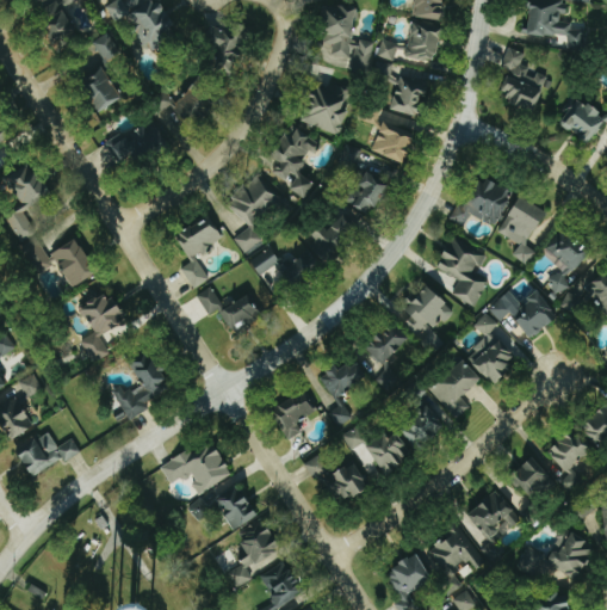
[(146,50),(181,34),(172,11),(166,12),(160,0),(150,0),(138,5),(136,0),(112,0),(106,2),(115,20),(129,13),(146,50)]
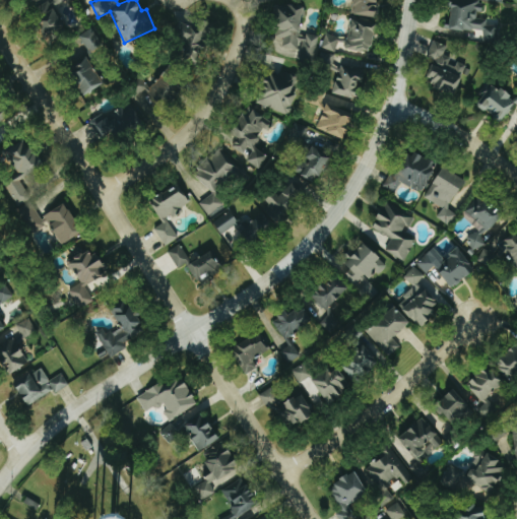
[(351,0),(349,13),(374,16),(376,0),(351,0)]
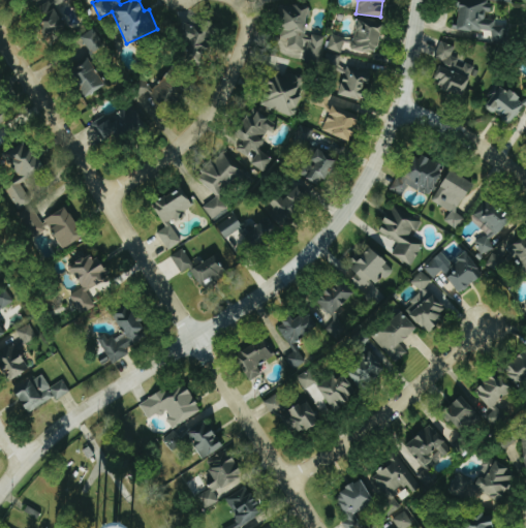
[(457,0),(456,27),(460,30),(490,31),(490,40),(504,41),(504,25),(494,25),(494,19),(483,18),(490,7),(490,4),(484,0),(509,1),(509,0),(457,0)]
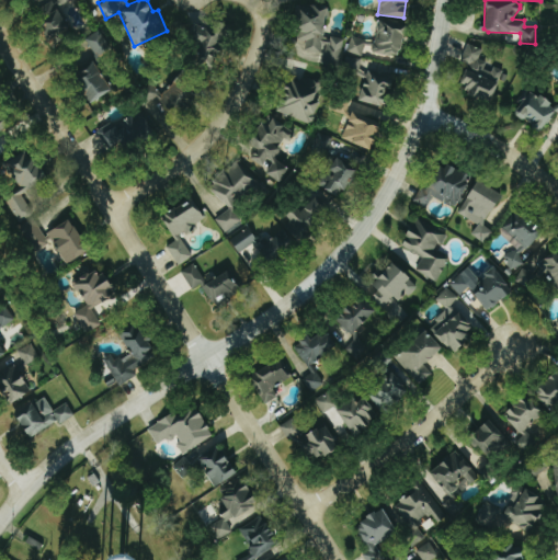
[(341,40),(322,36),(328,7),(299,2),(293,40),(305,41),(303,49),(322,53),(320,65),(337,67),(341,40)]
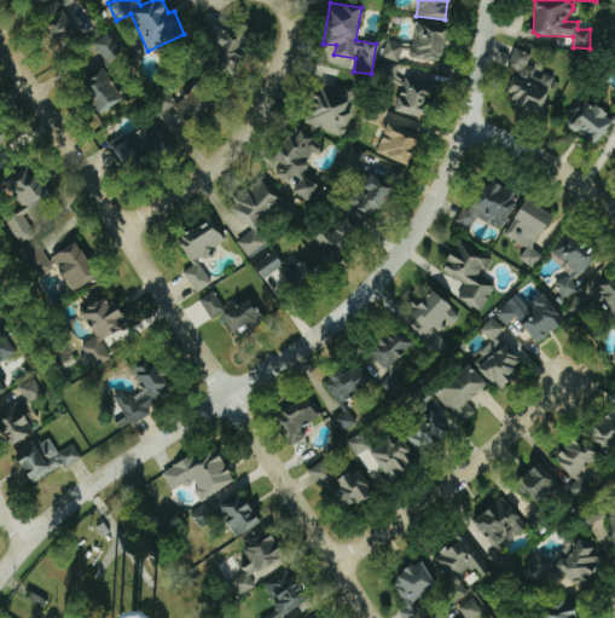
[(51,44),(75,35),(67,10),(41,18),(51,44)]
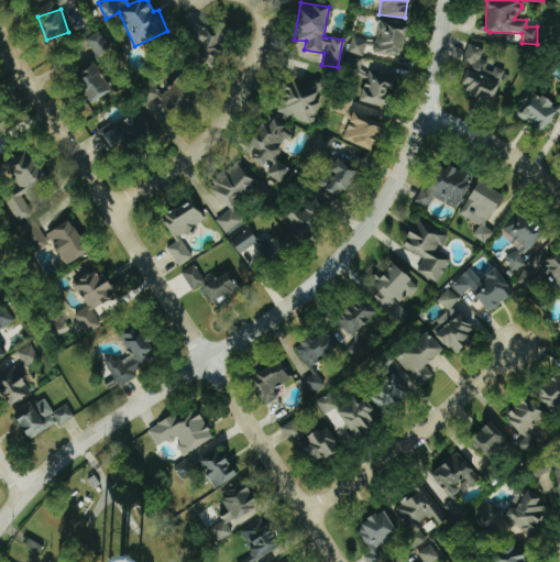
[(347,52),(365,56),(366,51),(399,58),(407,20),(380,14),(375,41),(350,36),(347,52)]
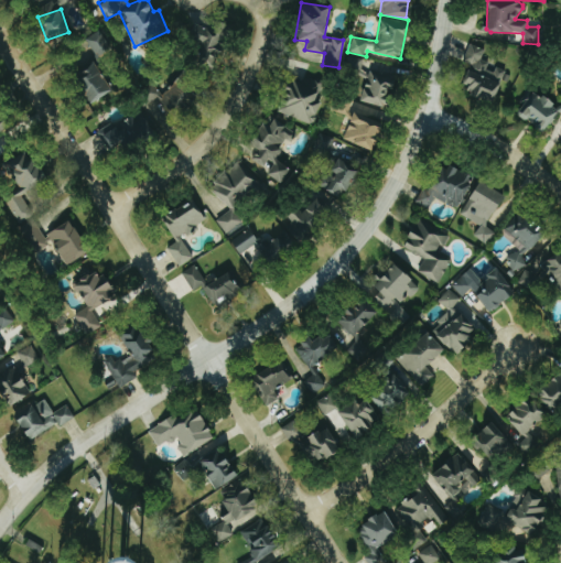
[(223,63),(220,24),(196,25),(197,64),(223,63)]
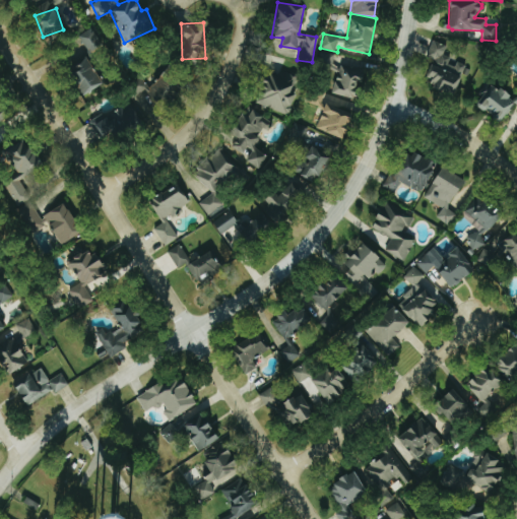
[(100,44),(92,26),(79,33),(85,49),(100,44)]
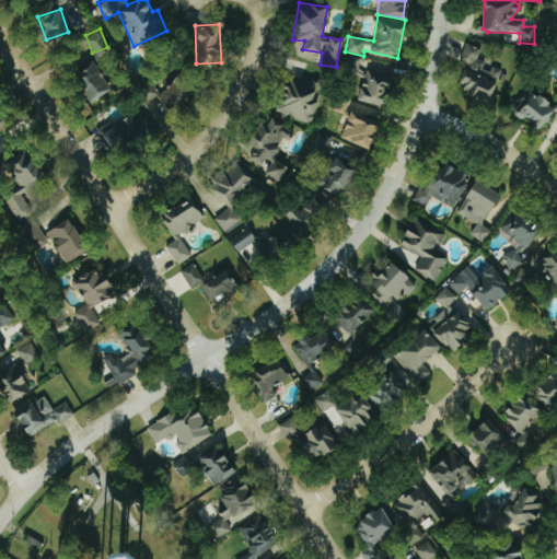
[(500,68),(475,60),(479,48),(463,44),(457,62),(466,65),(459,92),(490,101),(500,68)]
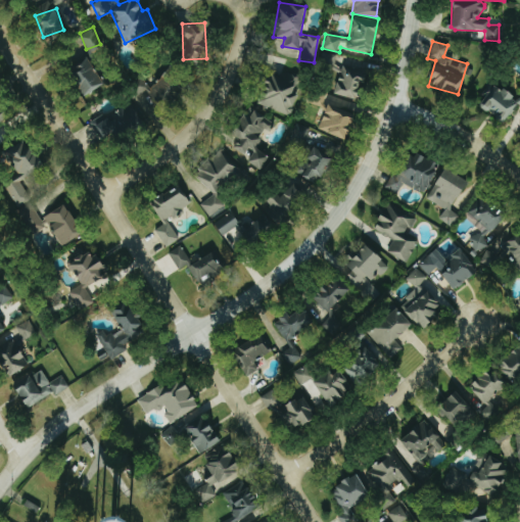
[(69,63),(85,93),(103,84),(88,54),(69,63)]
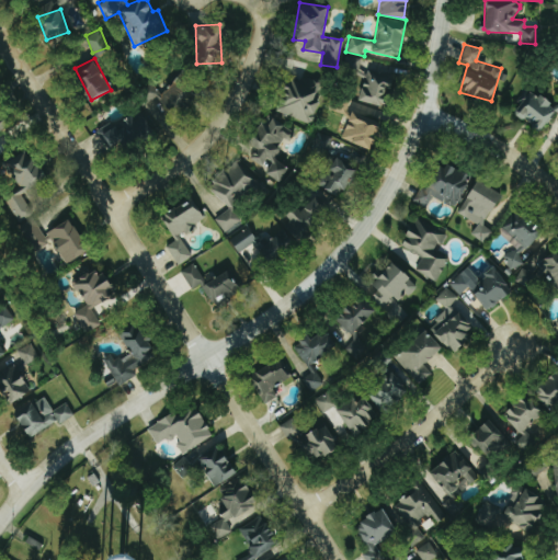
[(395,77),(367,68),(357,100),(384,109),(395,77)]
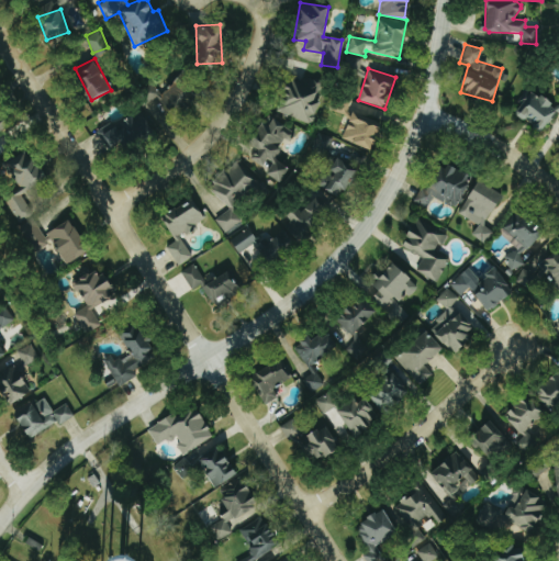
[(181,73),(158,97),(175,112),(198,88),(181,73)]
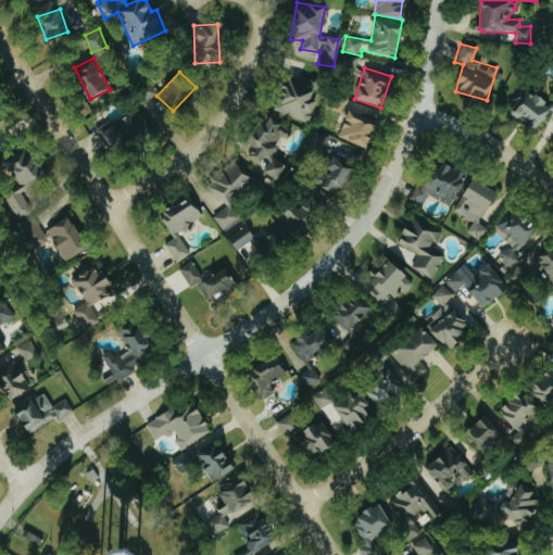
[(317,84),(291,76),(280,113),(305,121),(317,84)]
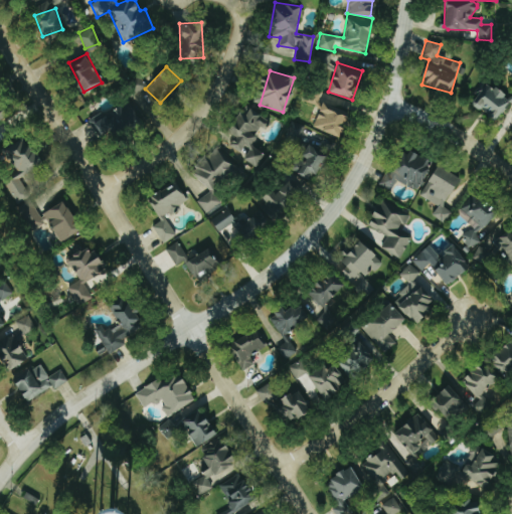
[(472,94),(476,97),(471,105),(495,120),(509,98),(481,79),(472,94)]
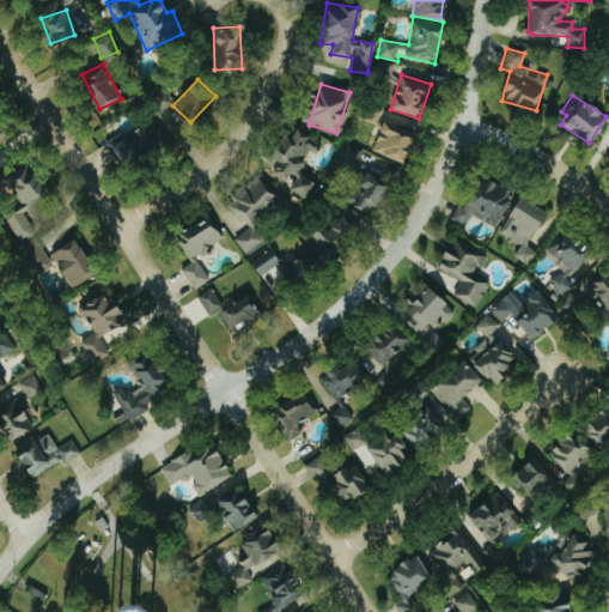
[(105,144),(120,168),(164,141),(150,117),(105,144)]
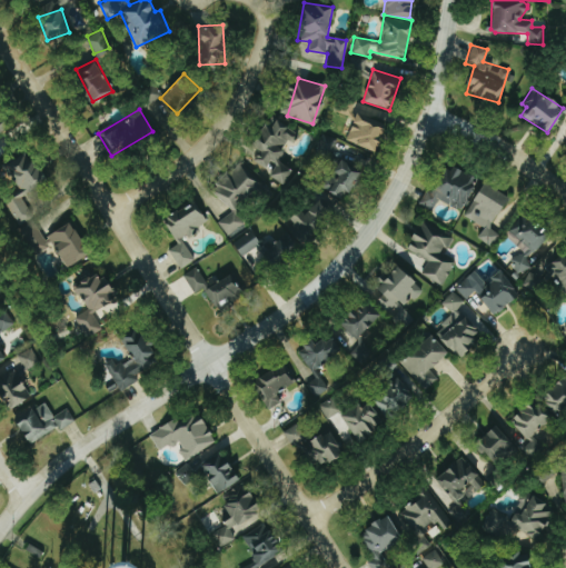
[(0,131),(9,127),(0,111),(0,131)]
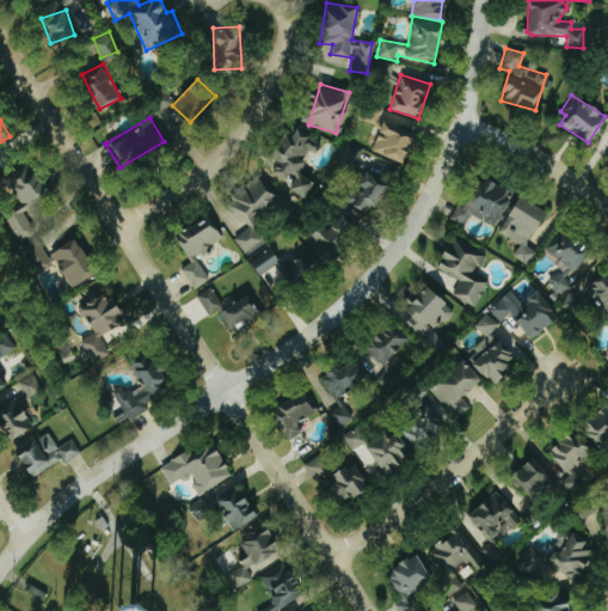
[(405,162),(413,132),(380,122),(372,152),(405,162)]
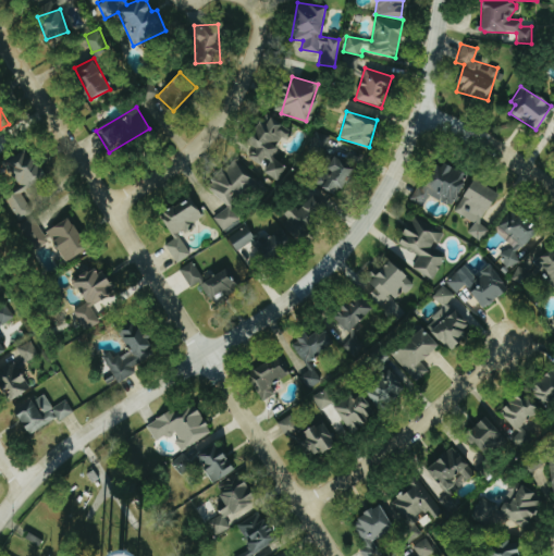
[(278,180),(286,165),(272,156),(278,147),(277,147),(285,134),(270,124),(246,158),(278,180)]
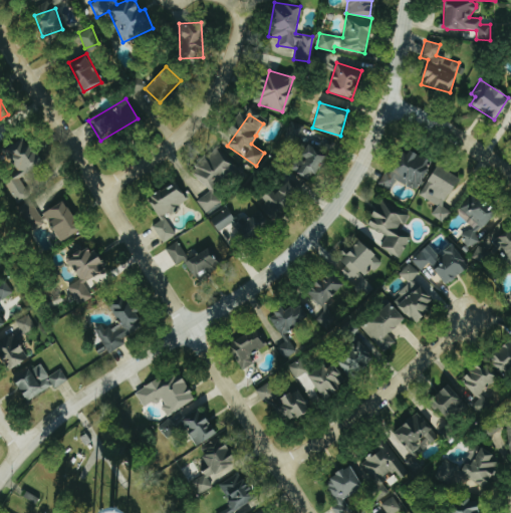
[(4,181),(15,203),(28,196),(17,175),(41,163),(26,135),(3,148),(17,174),(4,181)]
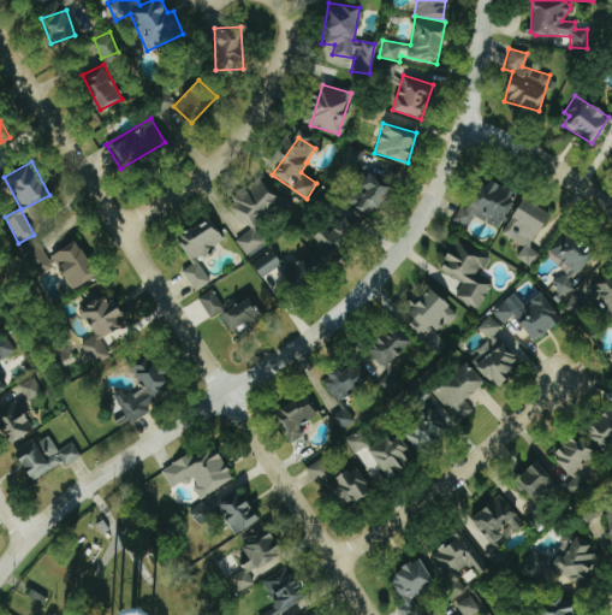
[(391,185),(367,172),(349,205),(367,214),(372,206),(378,208),(391,185)]
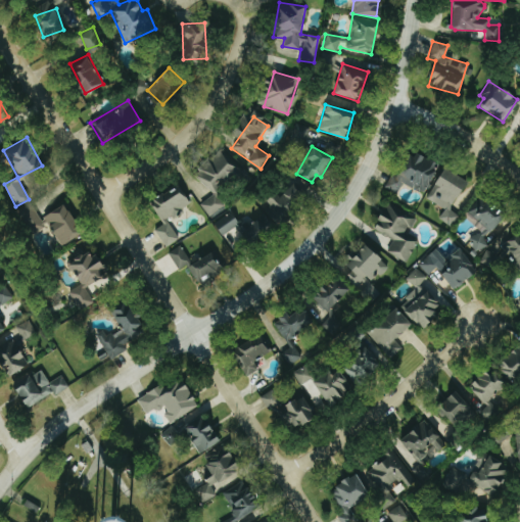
[(402,182),(422,193),(438,163),(411,148),(387,189),(394,193),(402,182)]
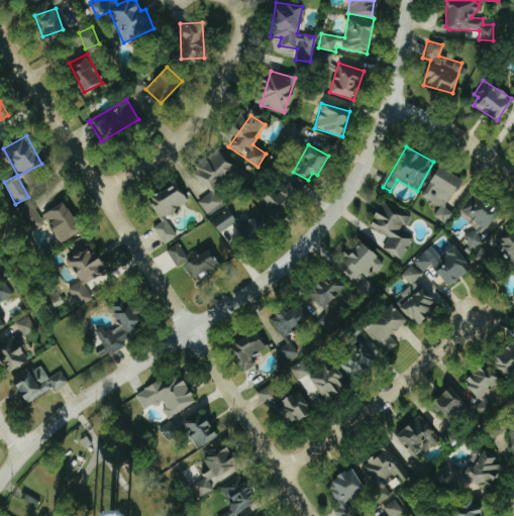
[(197,201),(206,213),(224,200),(213,184),(233,170),(221,151),(194,171),(209,192),(197,201)]
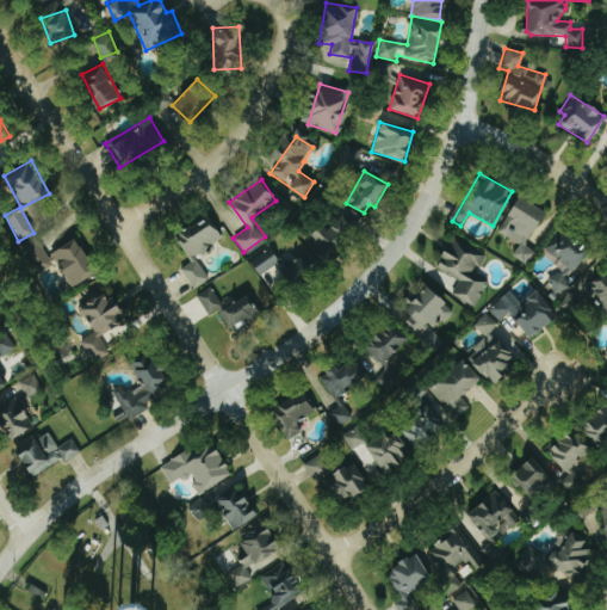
[(526,264),(533,250),(526,246),(545,209),(516,195),(497,233),(516,242),(511,256),(526,264)]
